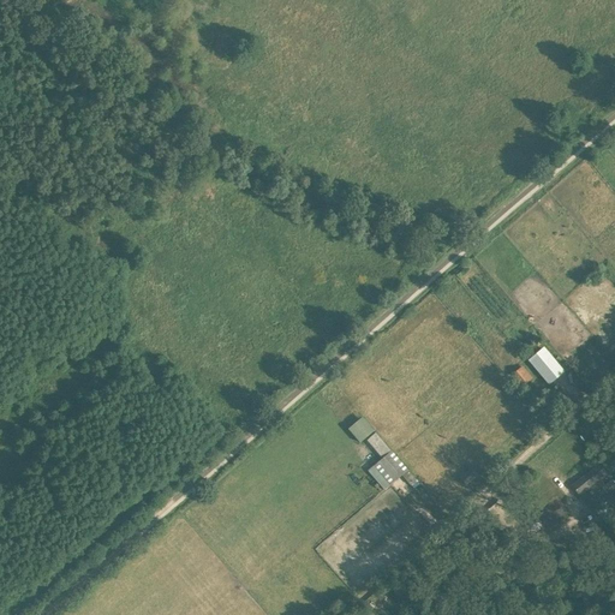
[(565,371),(543,347),(527,360),(549,386),(565,371)]
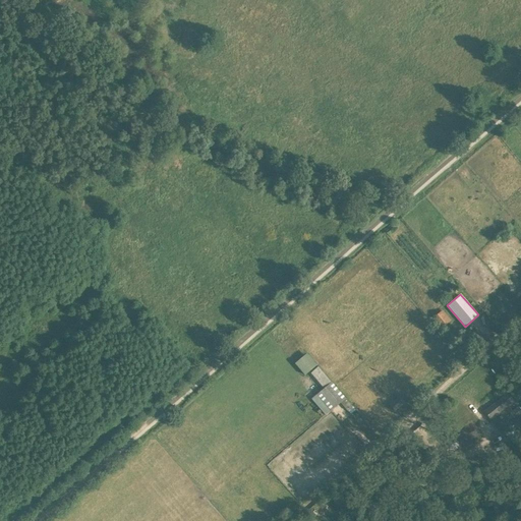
[(445,324),(452,320),(446,307),(439,311),(445,324)]
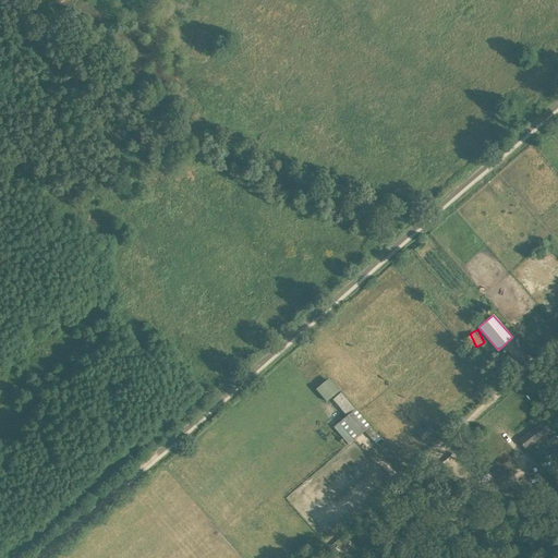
[(330,375),(316,388),(328,400),(341,388),(330,375)]
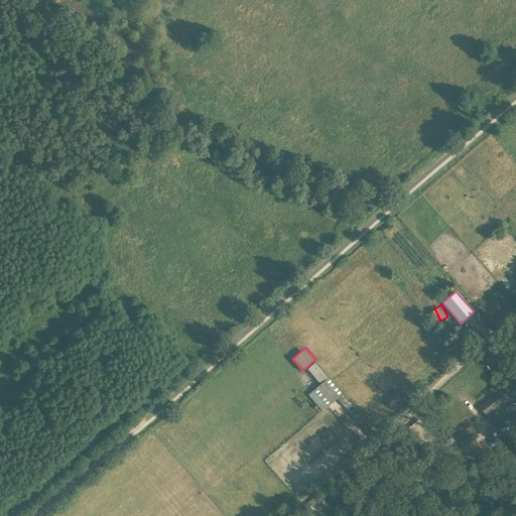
[(349,403),(314,363),(309,368),(323,383),(313,391),(308,395),(323,411),(337,399),(344,407),(349,403)]
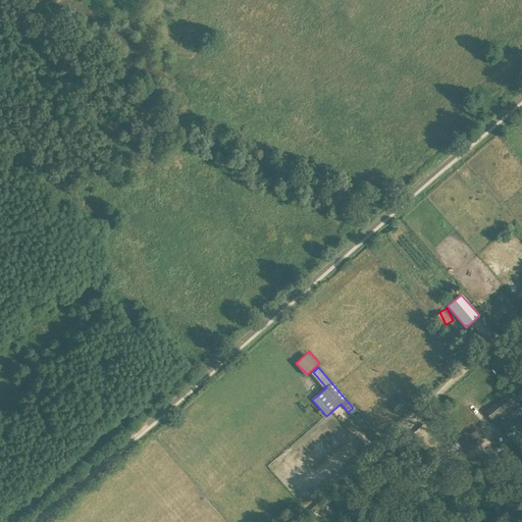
[(509,423),(517,416),(514,412),(509,407),(515,403),(509,396),(487,413),(506,436),(515,429),(509,423)]
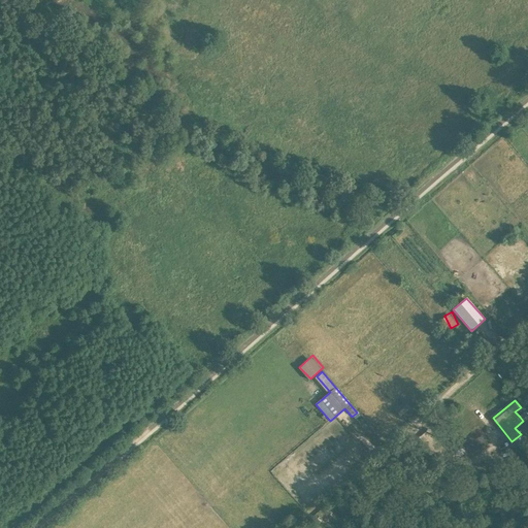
[(405,402),(395,410),(399,417),(410,407),(405,402)]
